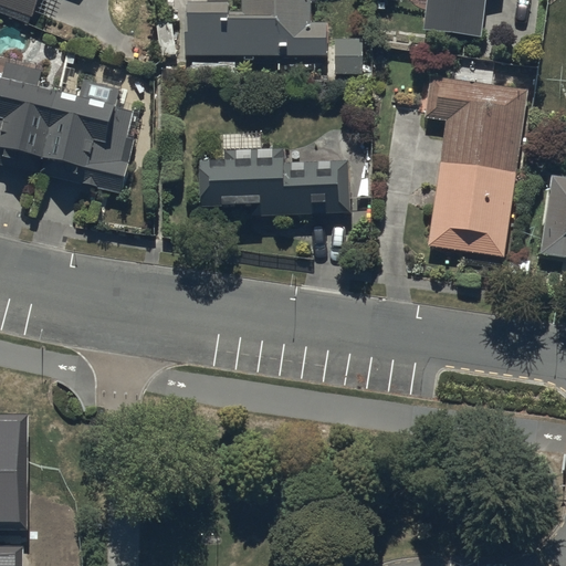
[(0,0),(0,4),(33,16),(38,0),(0,0)]
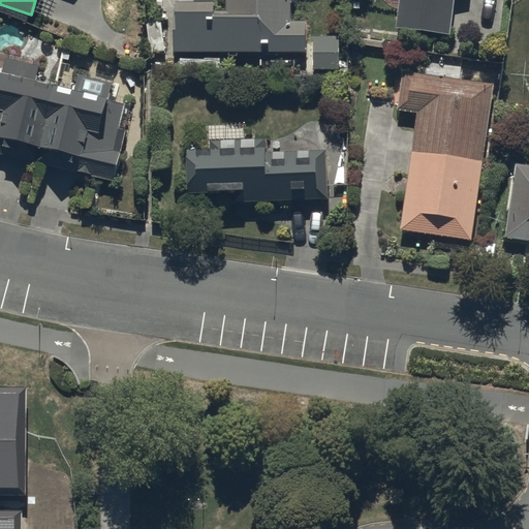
[(174,25),(173,53),(204,53),(204,63),(220,64),(220,53),(307,55),(308,23),(291,23),(291,0),(225,0),(225,10),(214,10),(215,4),(175,3),(175,25),(174,25)]
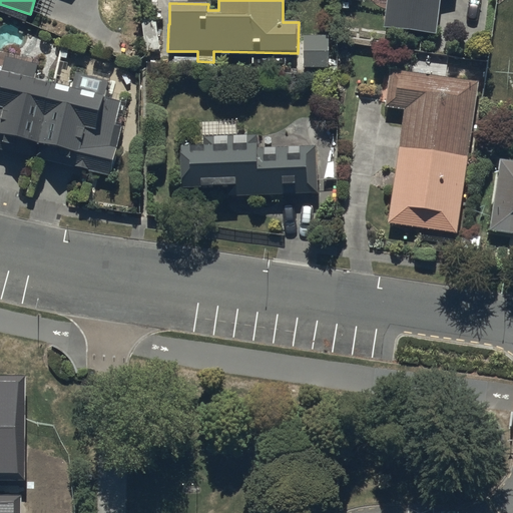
[(389,0),(385,30),(436,36),(440,0),(389,0)]
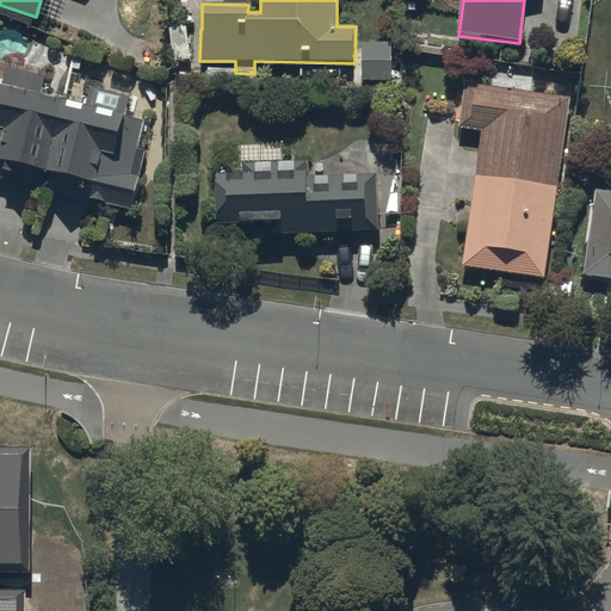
[(393,45),(363,47),(365,86),(395,85),(393,45)]
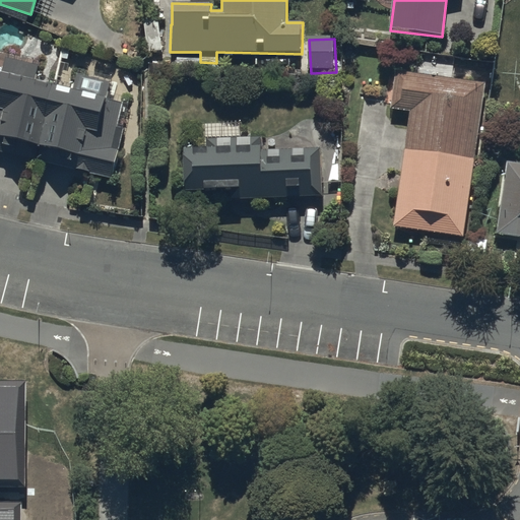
[(38,67),(4,60),(1,74),(0,73),(0,153),(111,178),(122,129),(118,128),(123,104),(106,100),(109,84),(76,77),(74,89),(35,81),(38,67)]
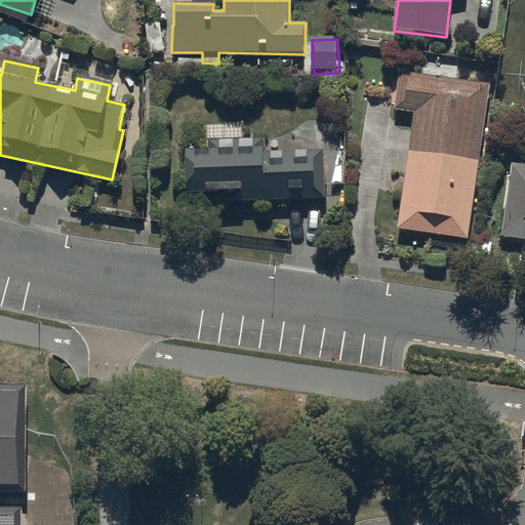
[(489,84),(401,74),(396,112),(412,114),(399,231),(470,239),(489,84)]
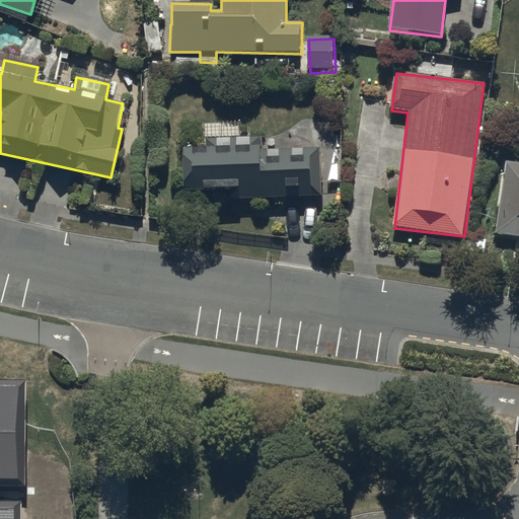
[(200,149),(183,149),(184,191),(233,190),(233,200),(322,199),(321,150),(262,151),(262,137),(240,138),(240,124),(199,125),(200,149)]
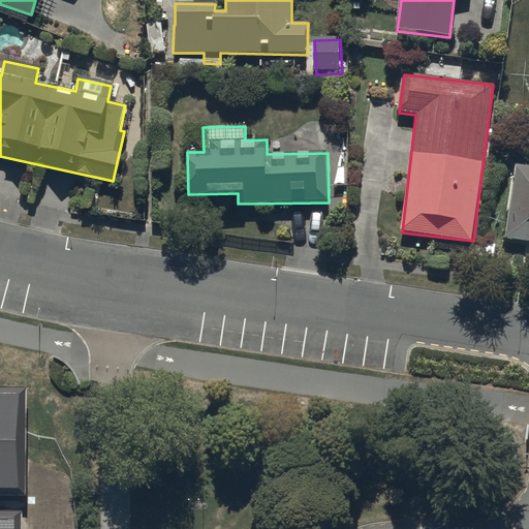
[(528,167),(514,166),(503,240),(528,243),(528,167)]
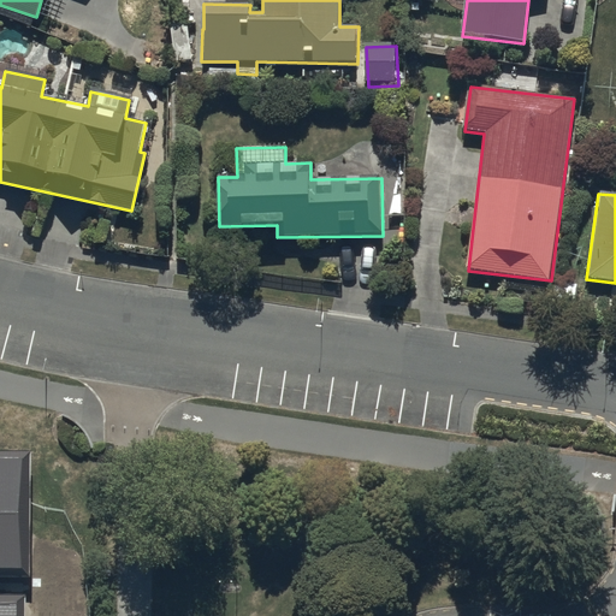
[(29,456),(0,455),(0,615),(23,615),(23,598),(0,598),(0,578),(28,578),(29,456)]
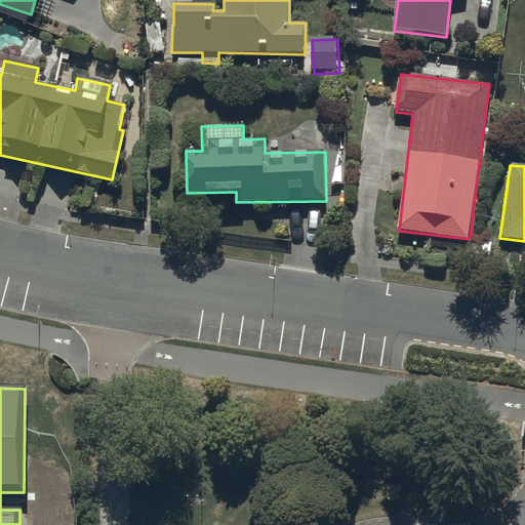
All buildings are outlined.
